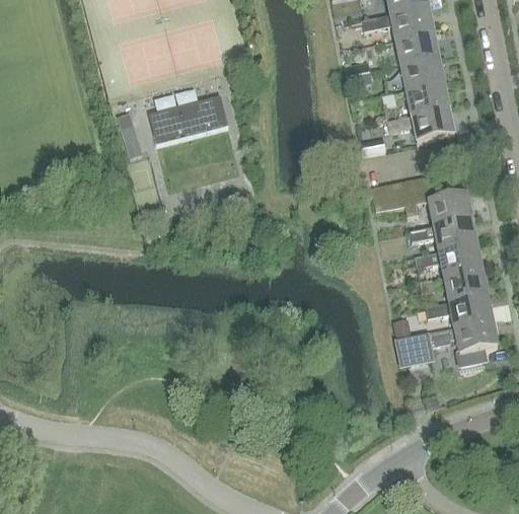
[(386,0),(389,14),(390,15),(428,8),(426,0),(386,0)]
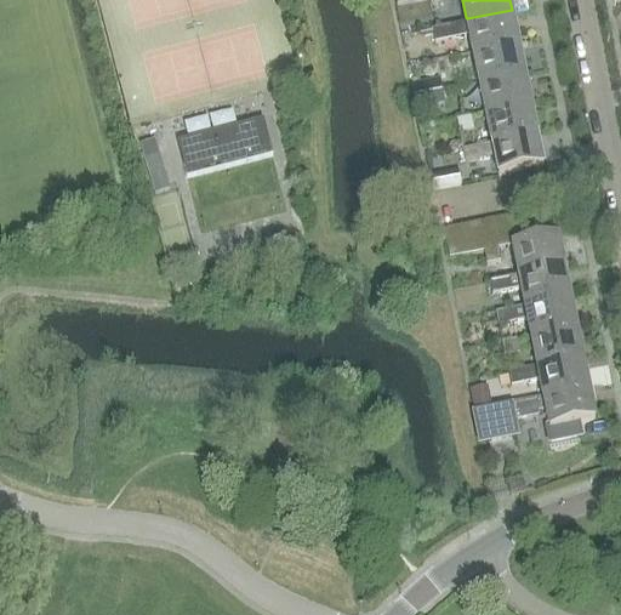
[(453,20),(438,23),(440,35),(455,33),(469,29),(473,49),(518,40),(512,10),(467,18),(466,17),(453,20)]
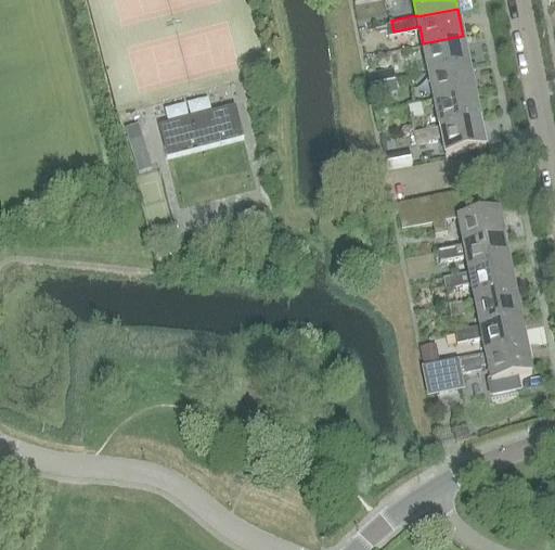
[(463,36),(423,43),(428,71),(468,63),(463,36)]
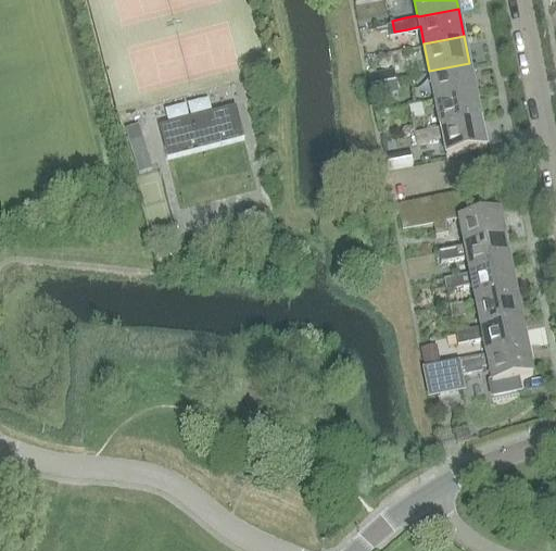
[(469,63),(429,71),(434,98),(475,90),(469,63)]
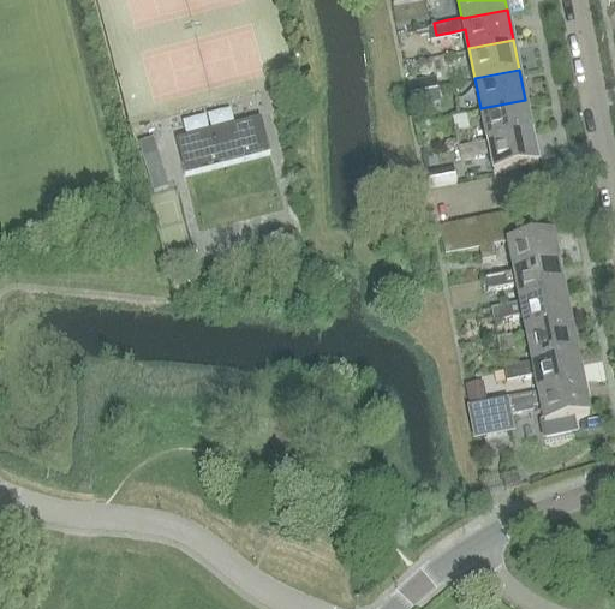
[(407,78),(406,78),(411,102),(412,102),(425,99),(421,76),(407,78)]
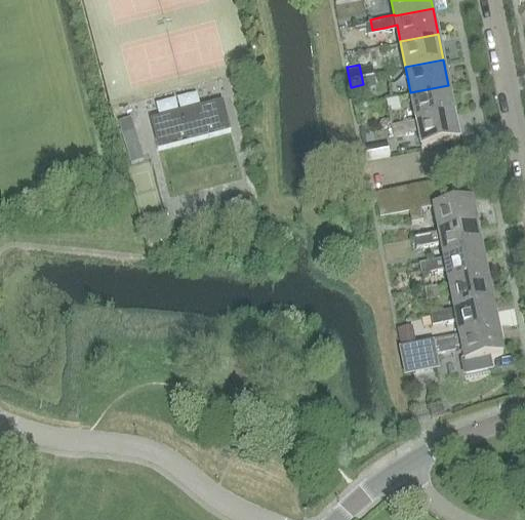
[(448,85),(410,92),(415,117),(415,118),(453,111),(448,85)]
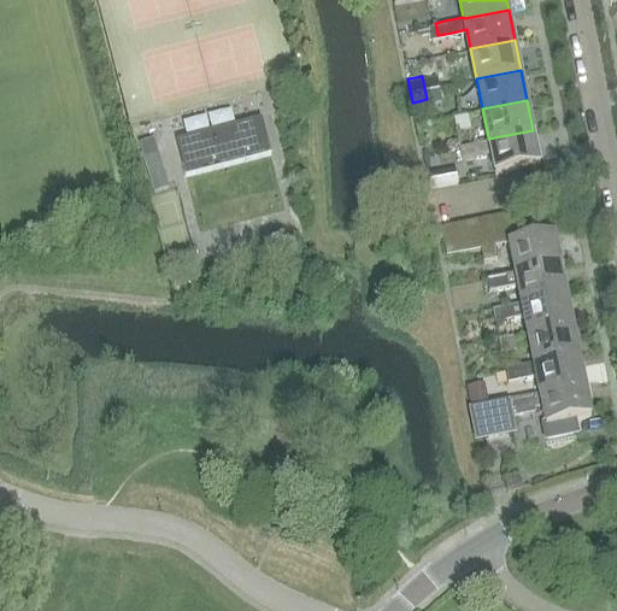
[(456,127),(470,124),(468,110),(453,112),(456,127)]
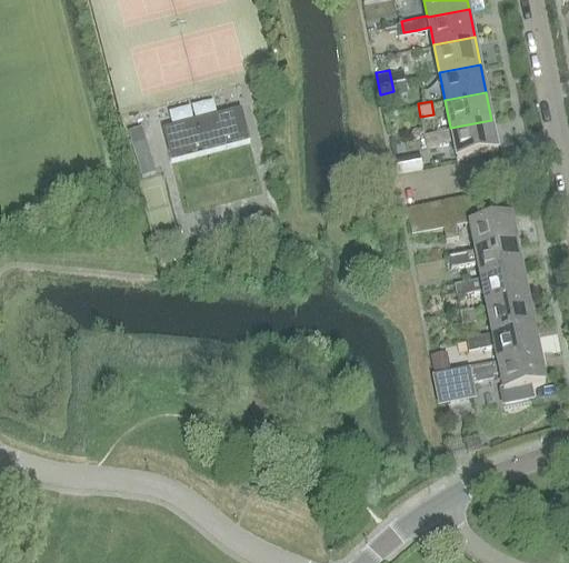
[(171,123),(176,142),(167,144),(170,157),(228,142),(249,137),(241,106),(171,123)]
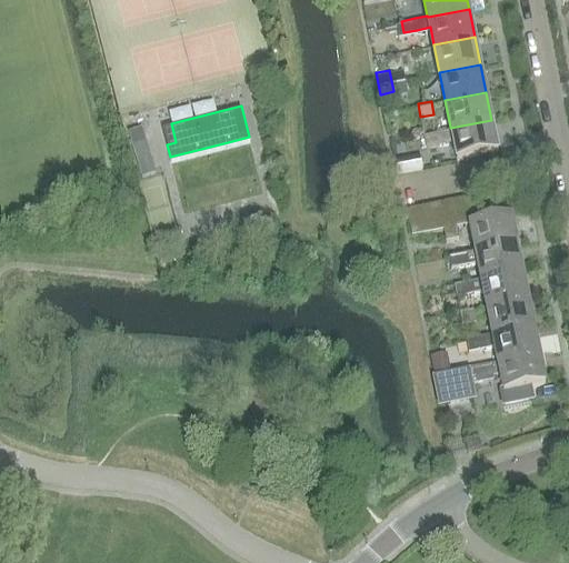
[(437,129),(423,132),(426,143),(439,140),(452,138),(456,157),(497,148),(491,120),(450,128),(450,127),(437,129)]
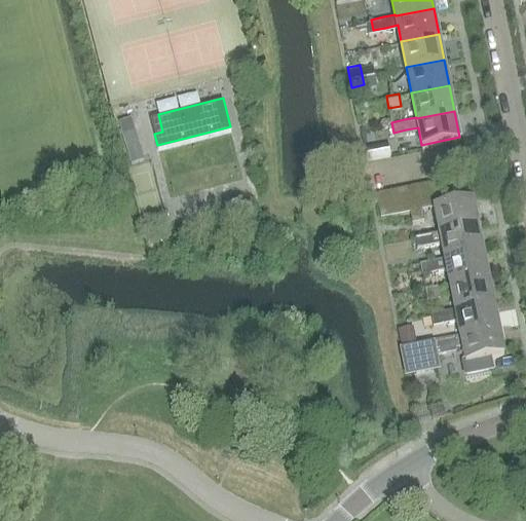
[(129,115),(118,118),(130,160),(143,157),(129,115)]
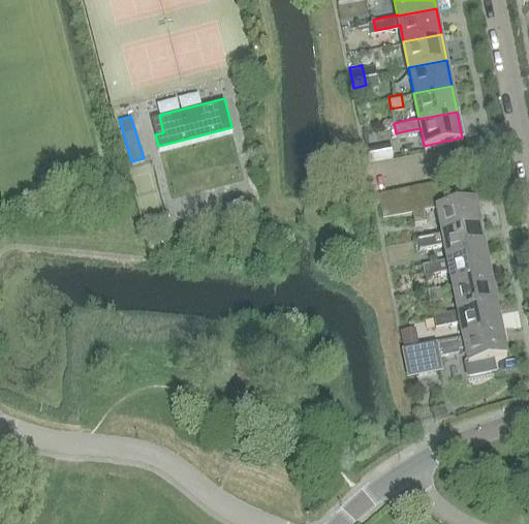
[(376,144),(366,146),(368,157),(378,155),(376,144)]
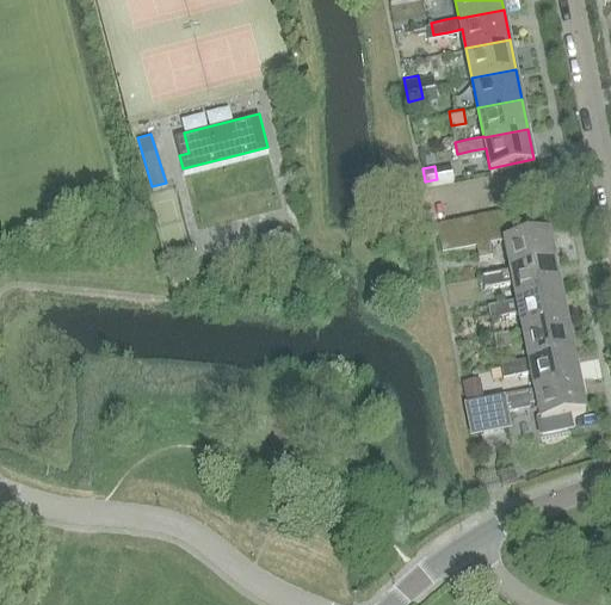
[(514,204),(504,207),(510,235),(523,233),(517,204),(514,204)]
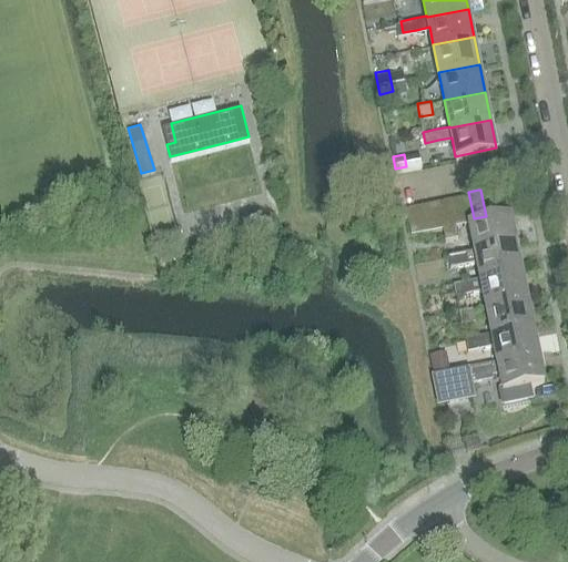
[(467,192),(456,194),(462,221),(467,220),(474,218),(468,192),(467,192)]
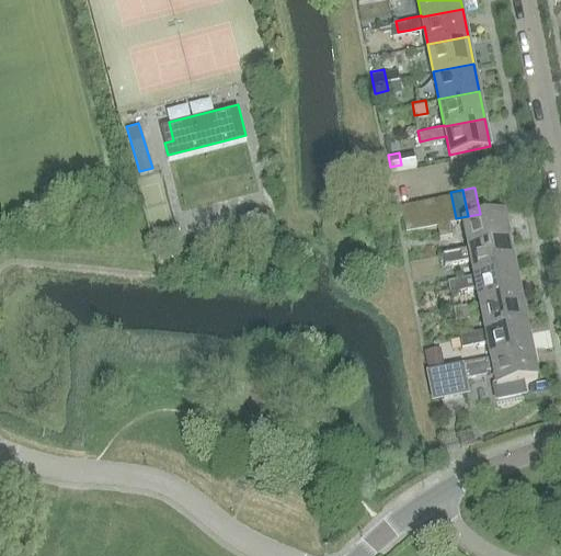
[(450,192),(438,195),(443,220),(450,219),(456,218),(450,192)]
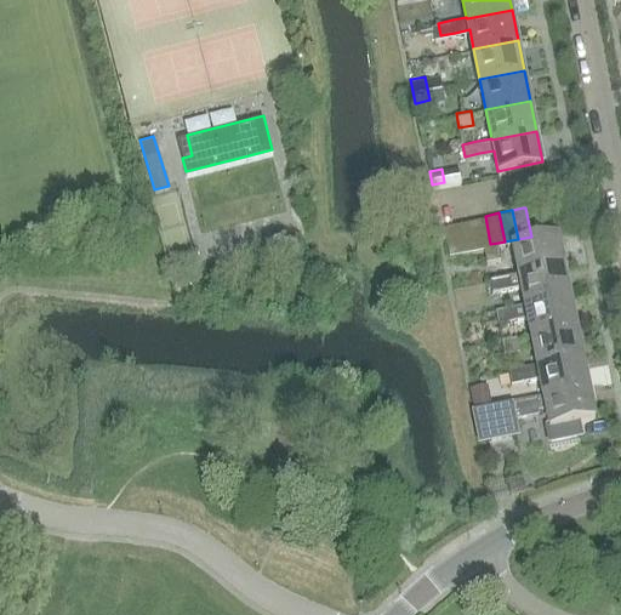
[(485,216),(471,218),(477,248),(484,245),(490,244),(485,216)]
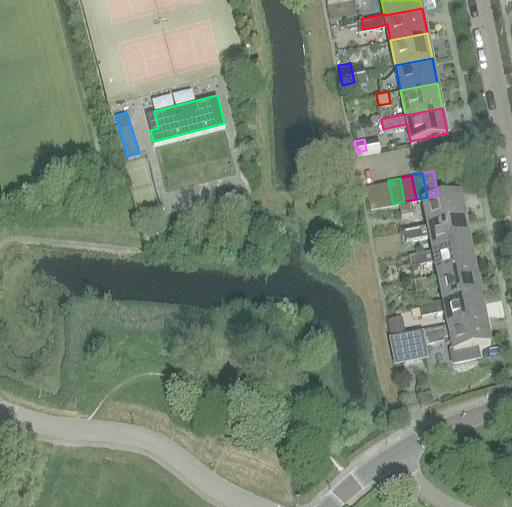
[(388,180),(377,182),(382,206),(393,204),(388,180)]
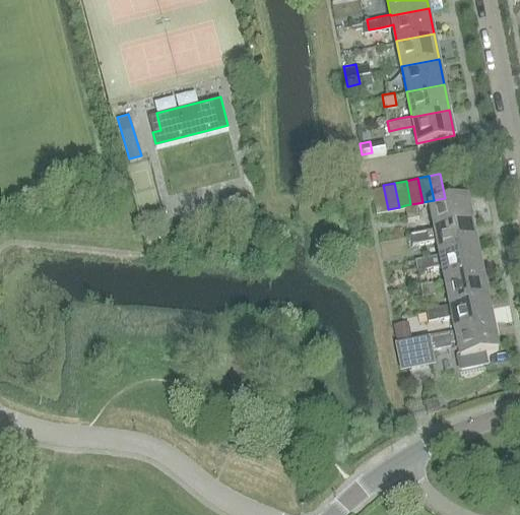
[(383,185),(372,188),(376,211),(388,209),(383,185)]
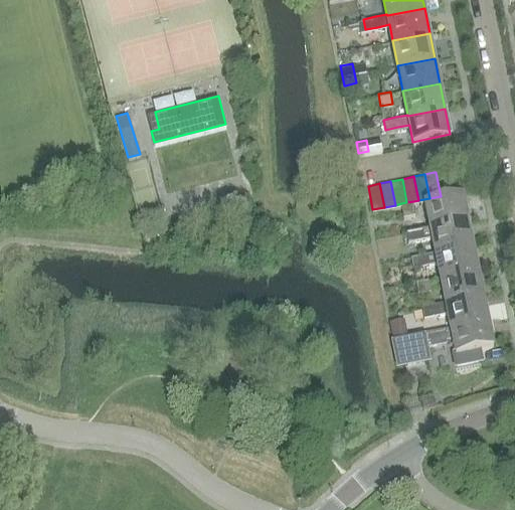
[(430,198),(423,199),(430,225),(467,217),(462,192),(441,196),(430,198)]
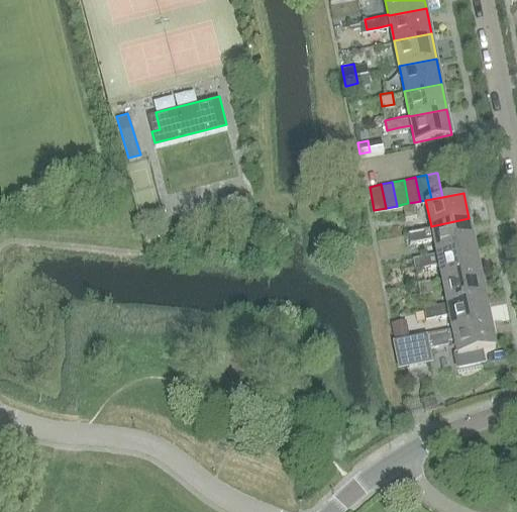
[(417,213),(415,202),(408,203),(403,204),(405,215),(417,213)]
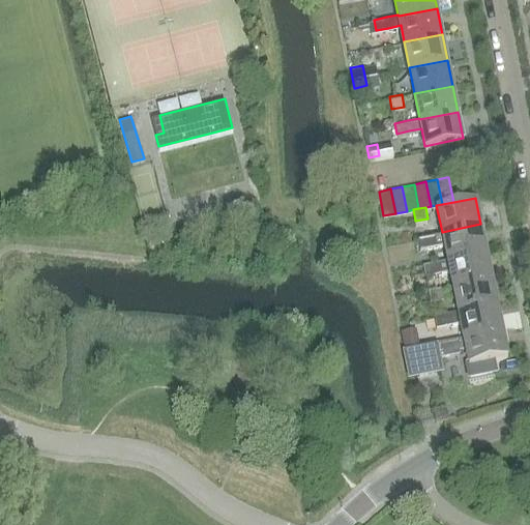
[(442,233),(417,237),(419,249),(444,244),(447,258),(486,250),(480,224),(442,232),(442,233)]
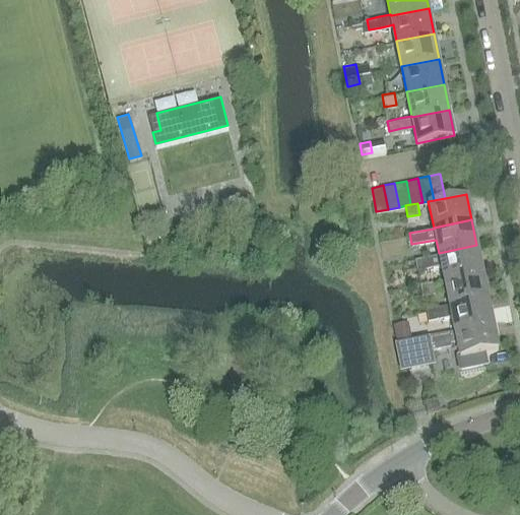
[(439,253),(427,256),(429,267),(441,265),(444,278),(481,270),(476,245),(439,253)]
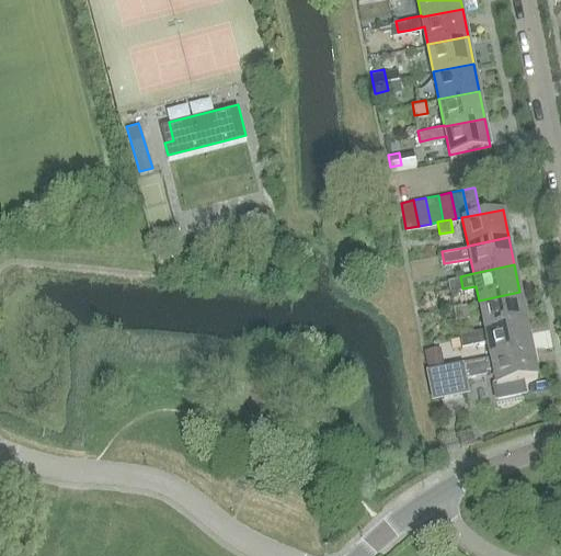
[(460,276),(447,279),(449,291),(462,288),(460,276)]
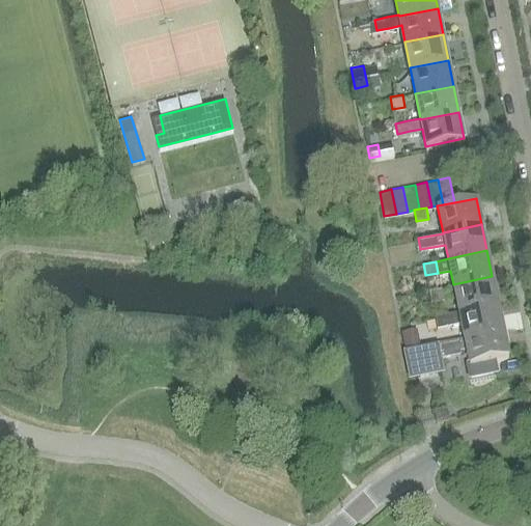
[(492,276),(453,284),(458,310),(497,302),(492,276)]
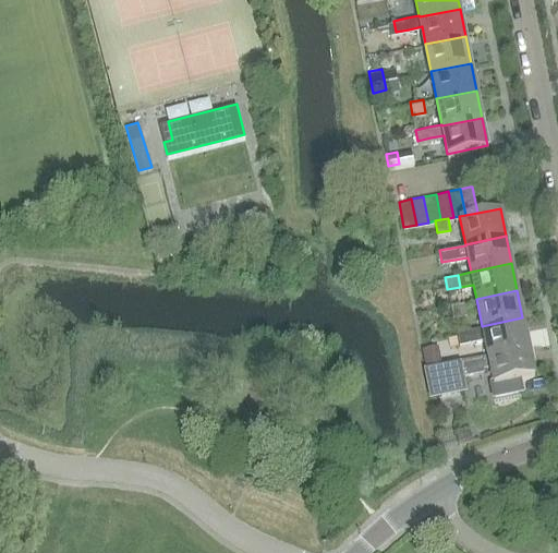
[(453,316),(465,314),(463,301),(450,304),(453,316)]
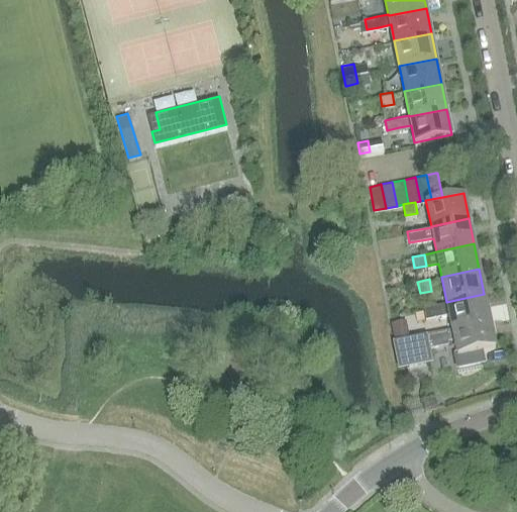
[(434,305),(423,307),(423,309),(425,317),(425,319),(437,316),(448,314),(451,327),(489,320),(484,294),(446,302),(434,305)]
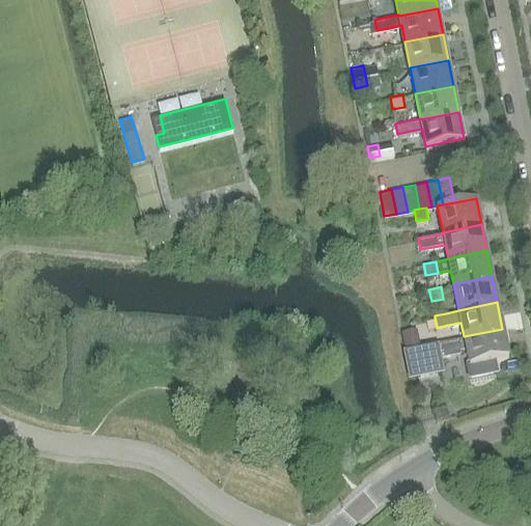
[(435,317),(425,320),(427,328),(437,326),(435,317)]
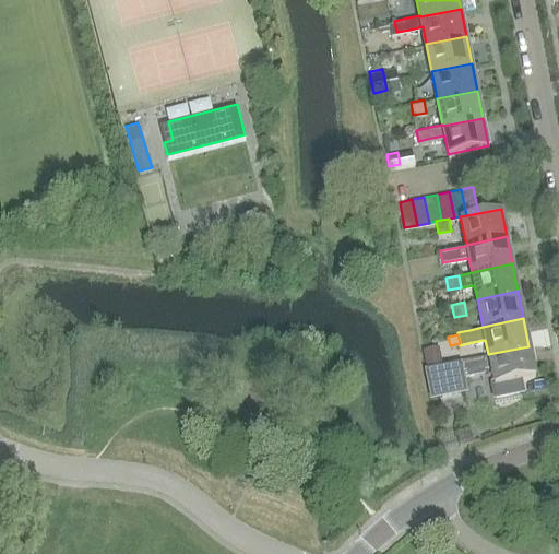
[(425,366),(424,367),(429,398),(430,398),(467,390),(465,376),(484,372),(484,368),(490,366),(494,381),(489,381),(492,398),(524,391),(522,377),(535,374),(528,346),(488,354),(462,360),(425,366)]
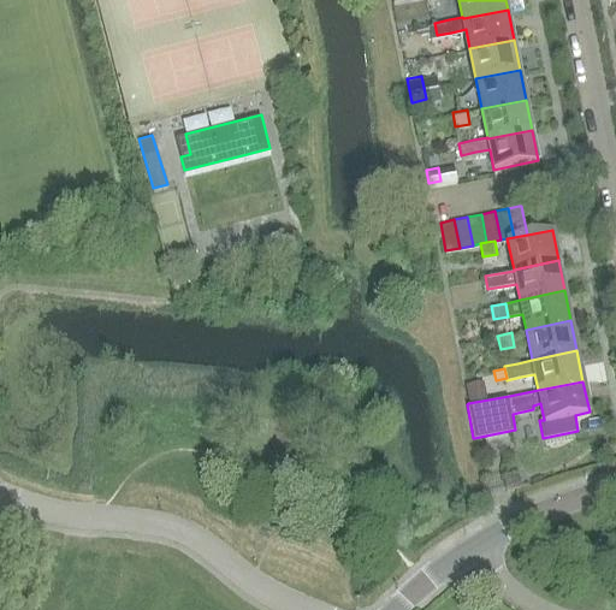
[(521,472),(507,474),(509,489),(523,486),(521,472)]
